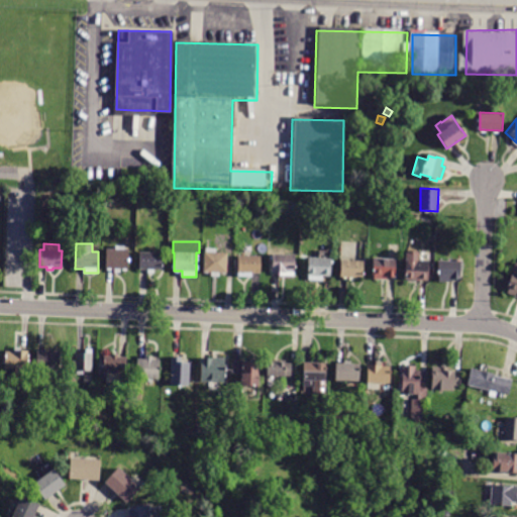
[(107,269),(106,269),(107,249),(116,249),(116,246),(125,246),(124,249),(128,249),(128,270),(120,270),(120,274),(114,273),(114,269),(107,269)]
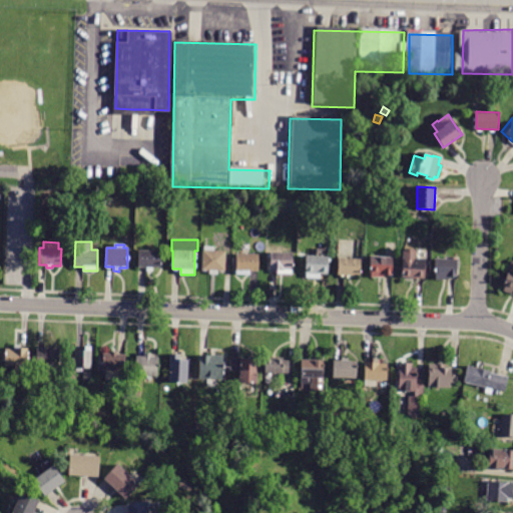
[(224,271),(217,271),(217,275),(210,275),(210,271),(202,271),(203,246),(214,247),(213,250),(225,251),(224,271)]
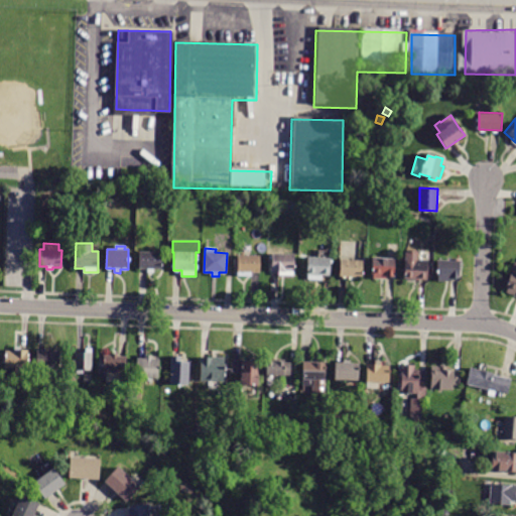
[(139,269),(139,252),(161,253),(161,269),(154,269),(153,273),(147,272),(147,269),(139,269)]
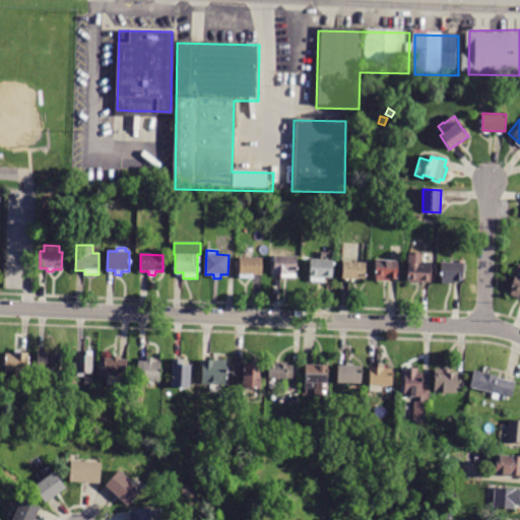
[(407,281),(408,254),(420,254),(420,262),(431,263),(430,282),(407,281)]
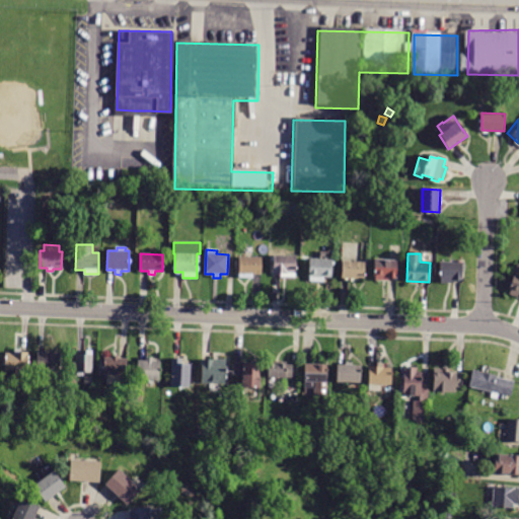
[(273,274),(274,255),(295,255),(295,278),(280,278),(280,274),(273,274)]
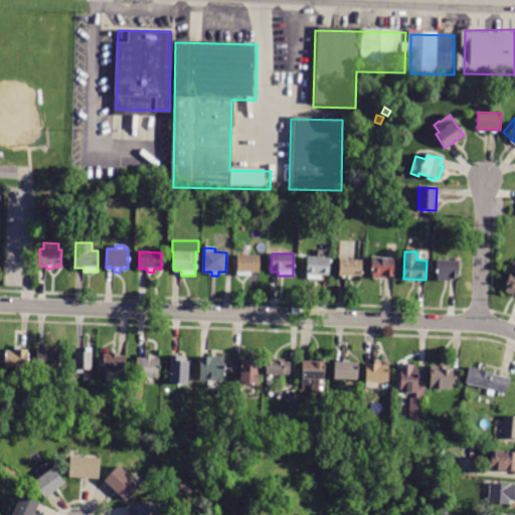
[(259,255),(260,273),(250,273),(250,276),(237,277),(236,255),(259,255)]
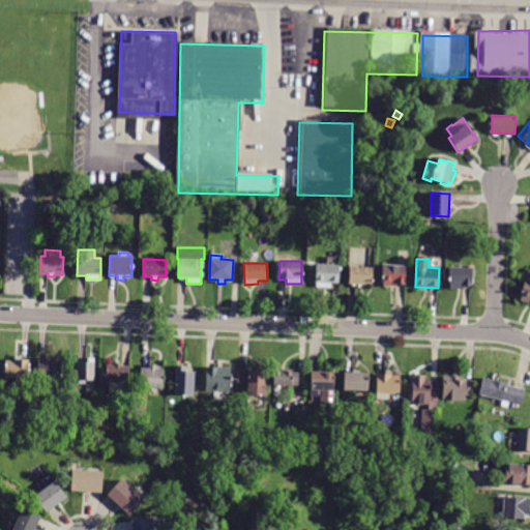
[(331,284),(330,288),(315,287),(316,264),(340,266),(339,284),(331,284)]
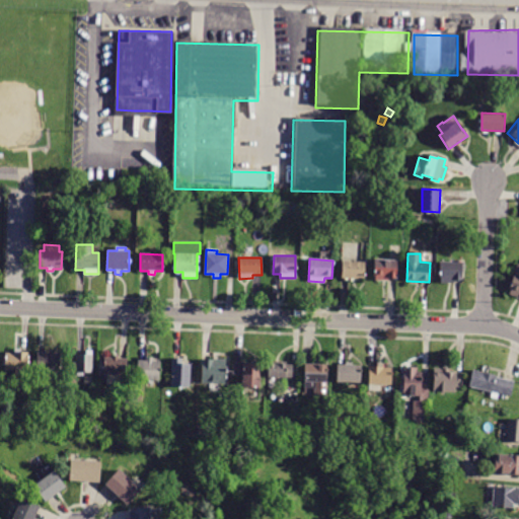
[(396,278),(387,278),(387,281),(374,280),(375,258),(397,260),(396,278)]
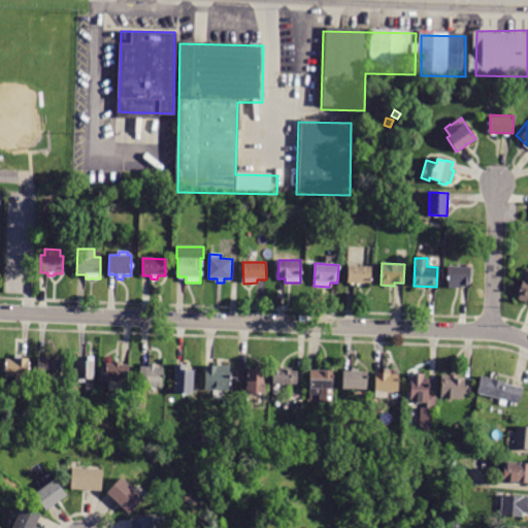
[(371,267),(371,284),(367,284),(367,287),(351,287),(351,284),(348,284),(348,266),(371,267)]
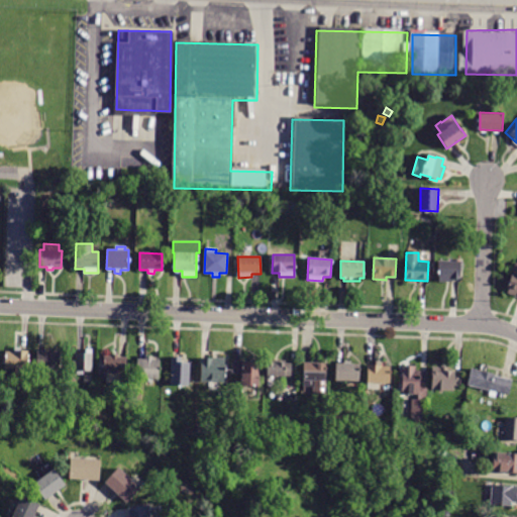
[(451,283),(438,282),(439,261),(460,261),(460,279),(451,279),(451,283)]
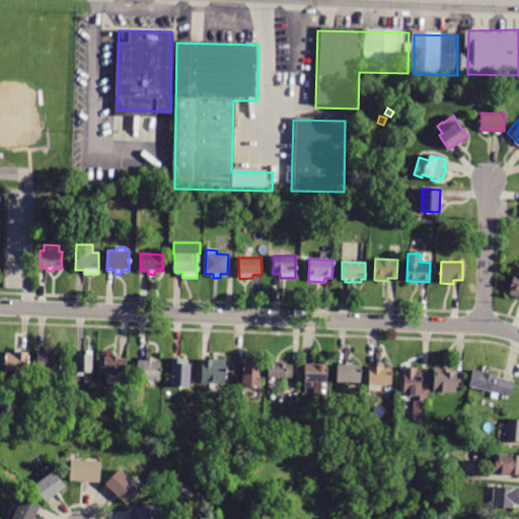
[(518,263),(509,289),(512,289),(510,293),(518,296),(518,263)]
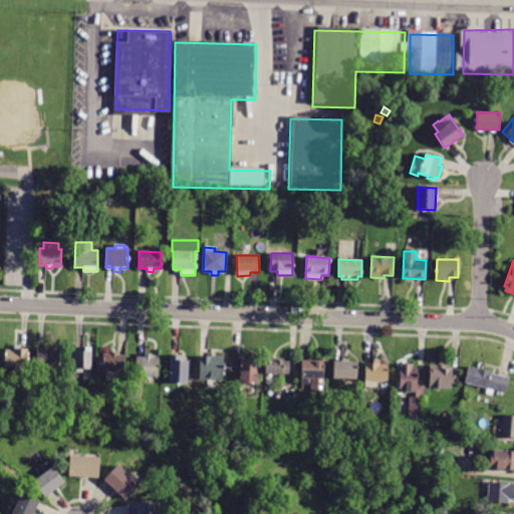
[(83,372),(75,372),(75,363),(72,363),(72,359),(75,359),(75,351),(85,351),(85,347),(92,347),(92,369),(83,369),(83,372)]
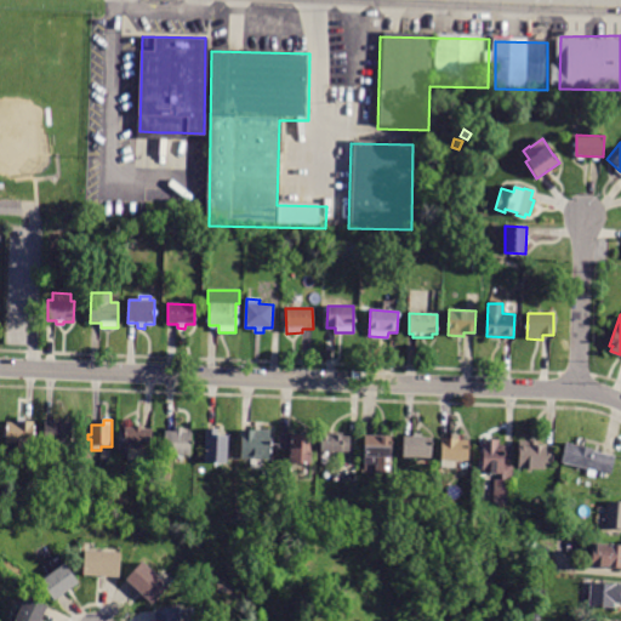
[(32,453),(17,453),(18,443),(5,442),(6,421),(34,422),(32,453)]
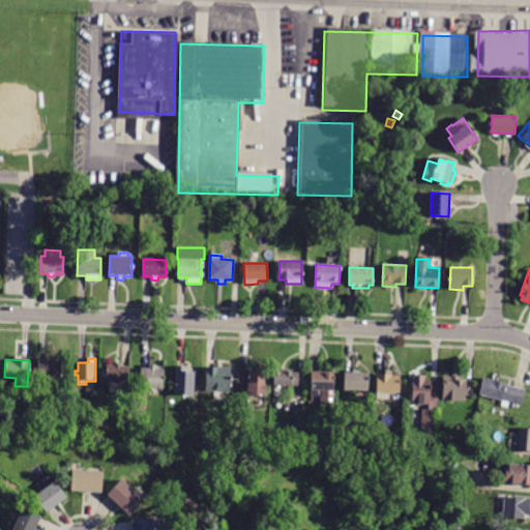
[(46,384),(37,384),(38,360),(62,361),(61,379),(46,378),(46,384)]
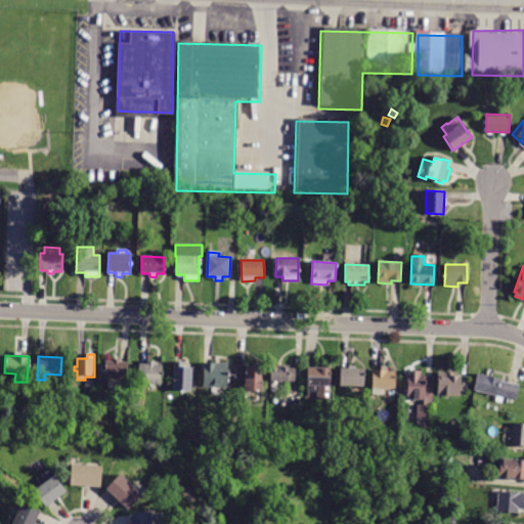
[(127,380),(104,379),(105,361),(113,361),(114,359),(120,359),(120,362),(128,362),(127,380)]
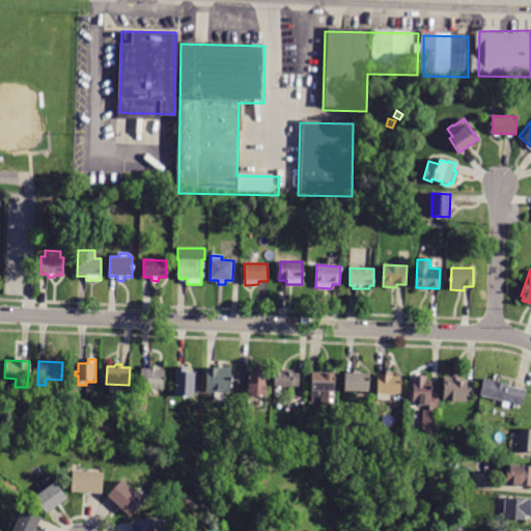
[(149,368),(150,365),(157,366),(157,369),(164,369),(164,390),(140,389),(141,368),(149,368)]
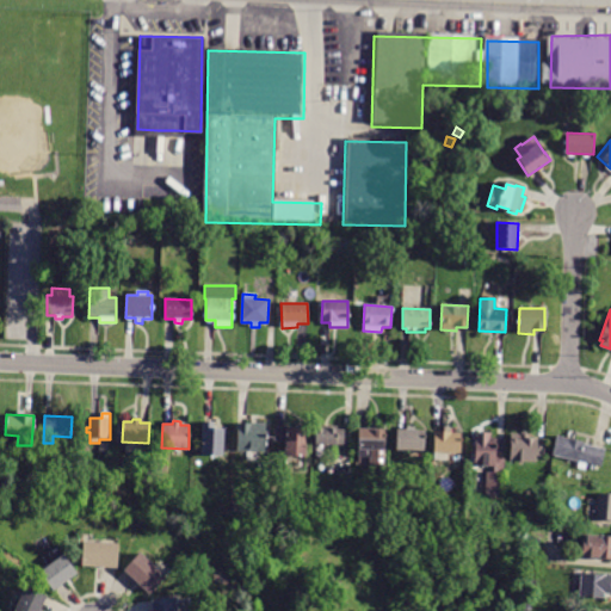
[(215,423),(215,429),(224,429),(223,455),(202,455),(203,421),(215,423)]
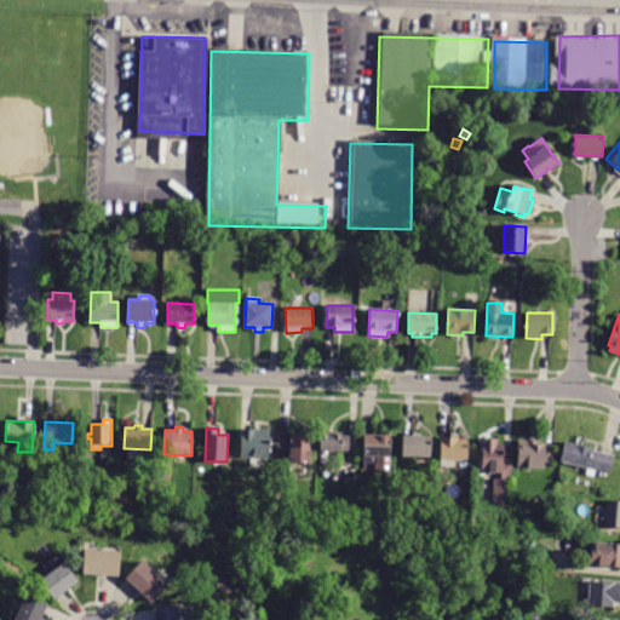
[(270,430),(269,458),(259,458),(259,468),(251,466),(251,458),(241,458),(242,429),(270,430)]
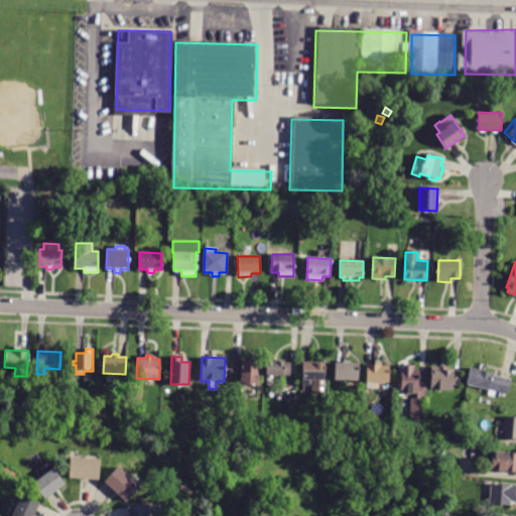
[(259,359),(259,386),(241,386),(241,373),(231,373),(232,359),(259,359)]
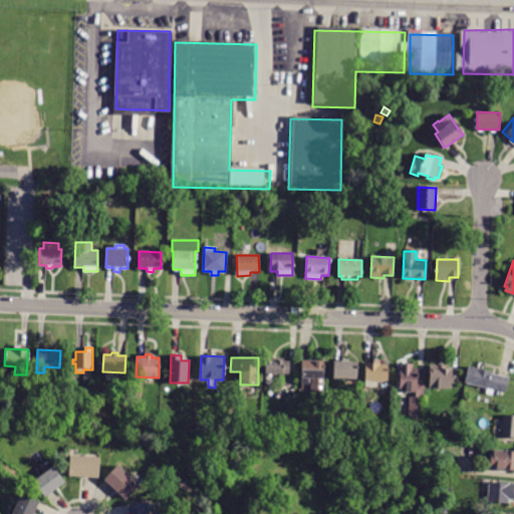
[(289,373),(265,373),(266,358),(283,358),(283,361),(289,361),(289,373)]
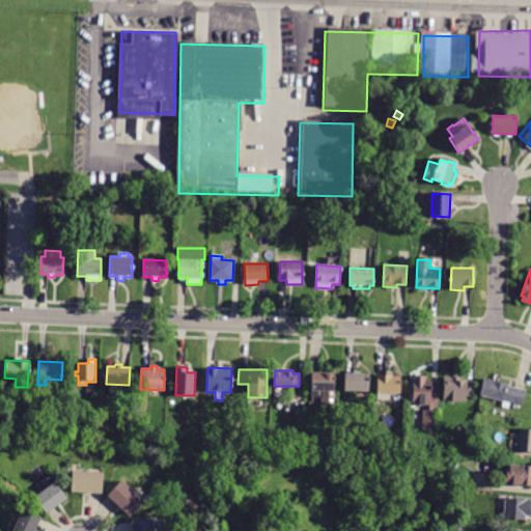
[(334,373),(334,406),(323,406),(323,397),(312,397),(312,372),(334,373)]
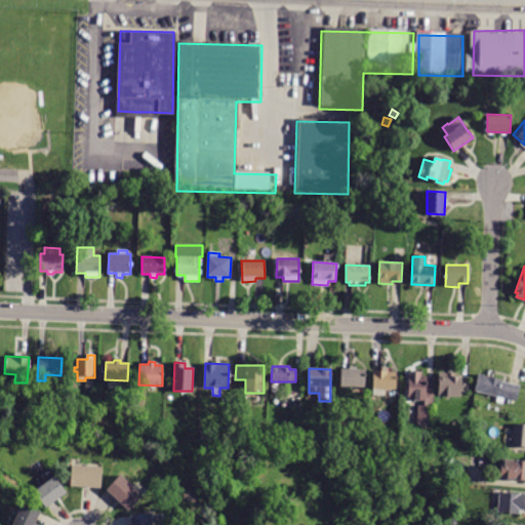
[(364,387),(341,386),(342,369),(365,370),(364,387)]
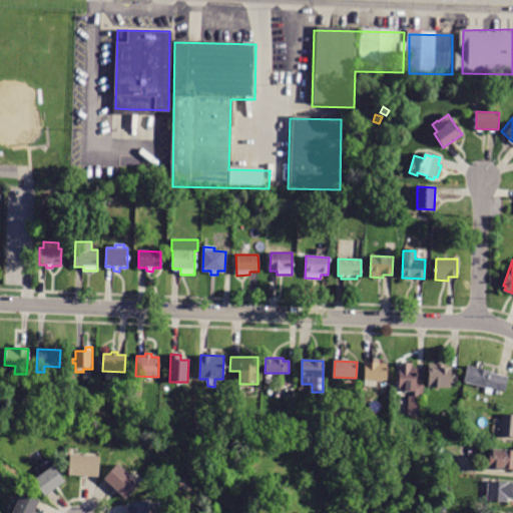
[(388,364),(387,381),(365,380),(365,363),(388,364)]
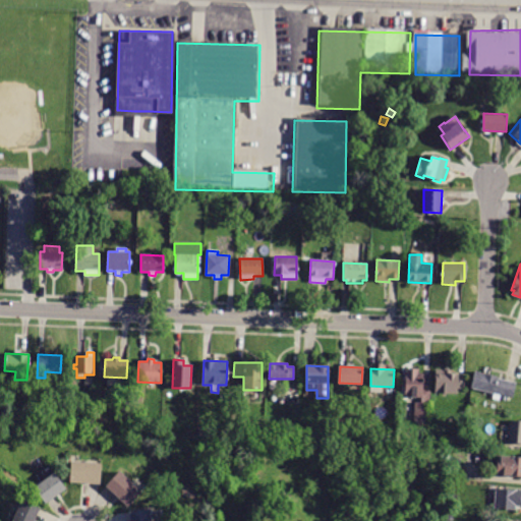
[(414,403),(421,403),(421,398),(404,397),(405,368),(418,369),(418,373),(423,373),(423,390),(430,390),(429,405),(427,405),(427,421),(414,421),(414,403)]
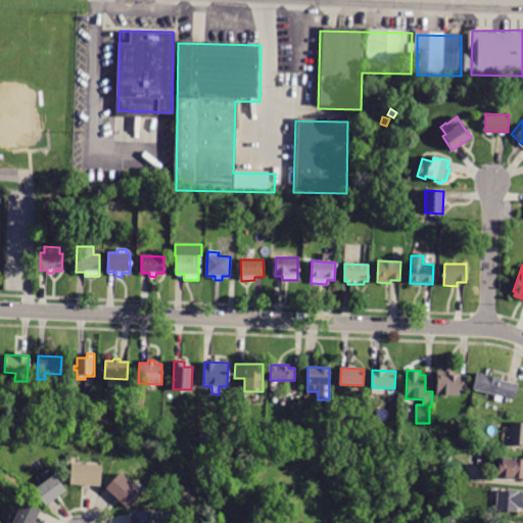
[(459,394),(436,394),(437,371),(453,372),(453,375),(466,376),(466,390),(459,389),(459,394)]
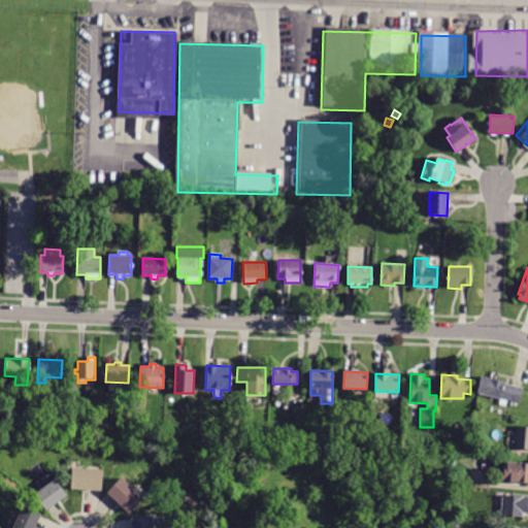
[(482,375),(505,381),(504,383),(524,387),(520,402),(507,400),(506,404),(499,403),(501,398),(477,392),(482,375)]
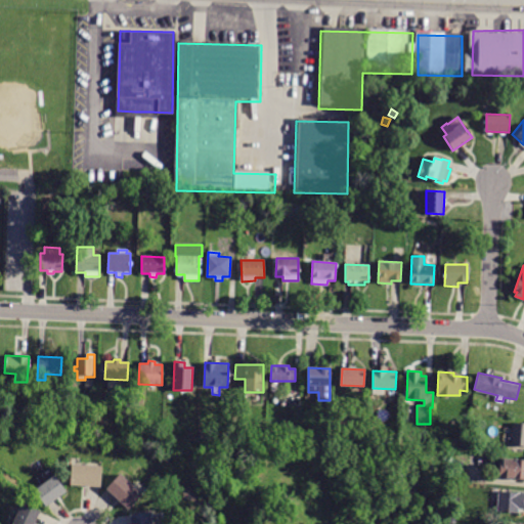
[(523,423),(523,445),(512,445),(513,422),(523,423)]
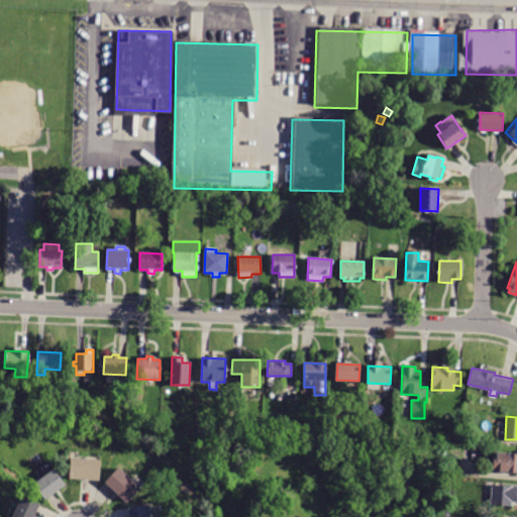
[(516,452),(494,451),(492,470),(516,471),(516,452)]
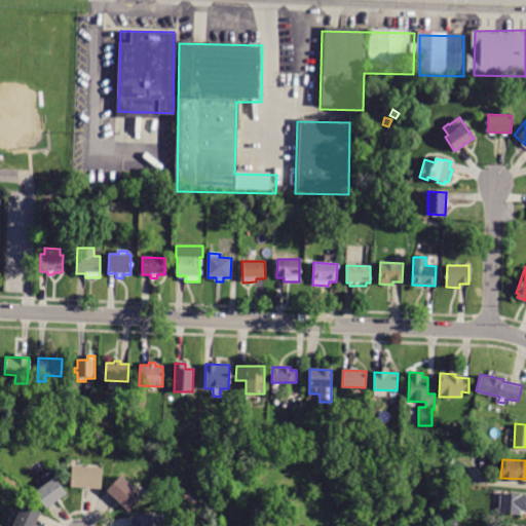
[(71,487),(72,466),(102,467),(101,488),(71,487)]
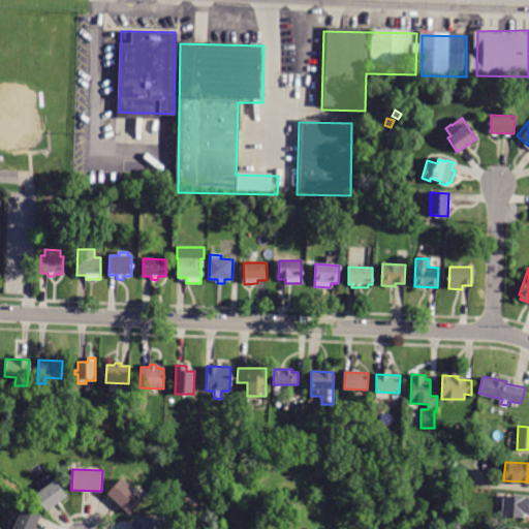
[(107,494),(121,478),(144,499),(130,515),(107,494)]
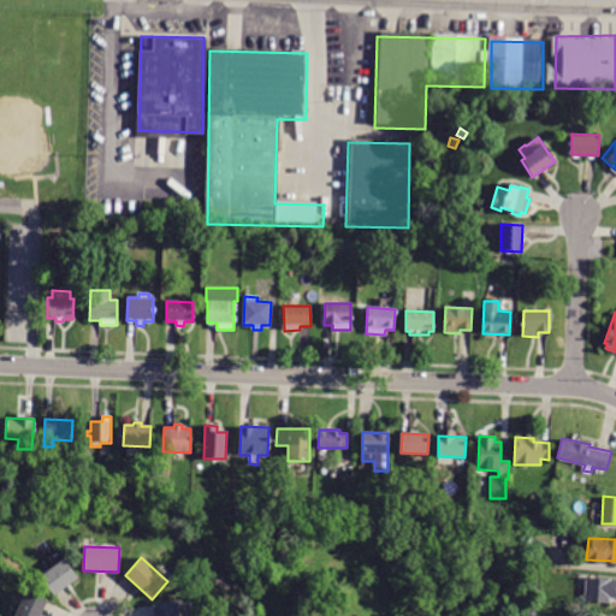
[(53,596),(40,576),(64,558),(78,578),(53,596)]
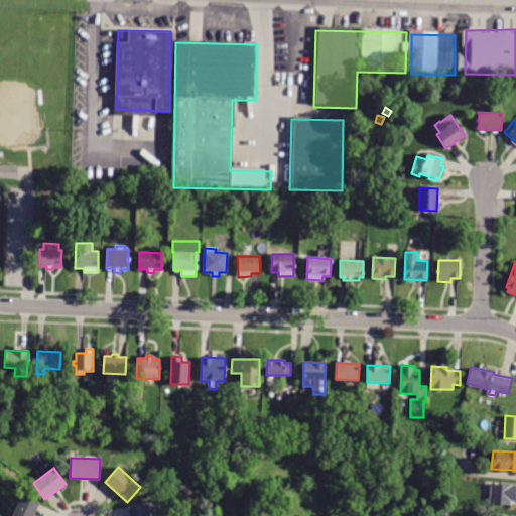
[(491,484),(515,486),(515,500),(511,500),(511,506),(489,504),(491,484)]
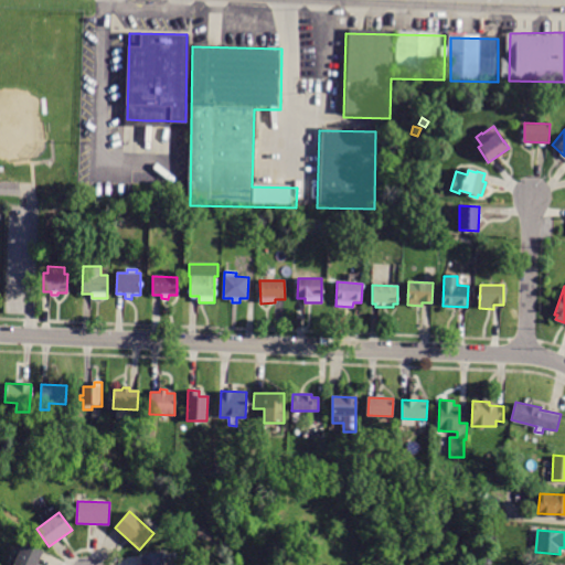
[(38,564),(41,564),(12,564),(23,542),(43,551),(38,564)]
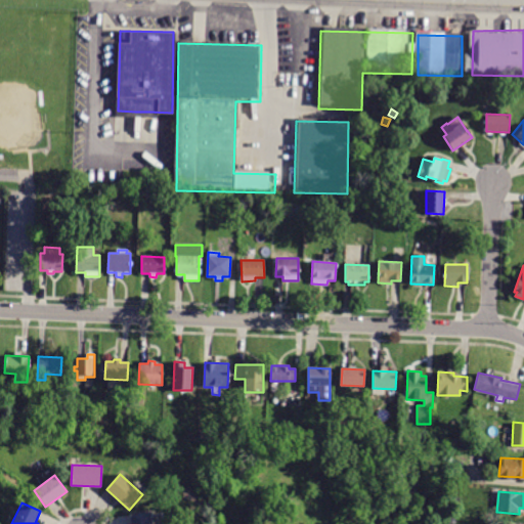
[(130,523),(130,515),(150,512),(151,523),(130,523)]
